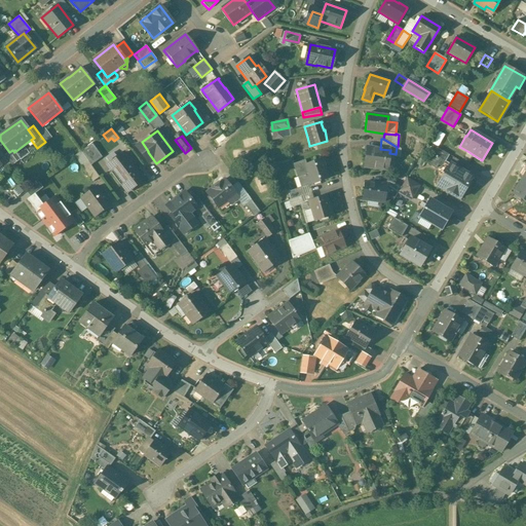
[(142,142),(136,147),(148,162),(153,159),(148,152),(148,151),(142,142)]
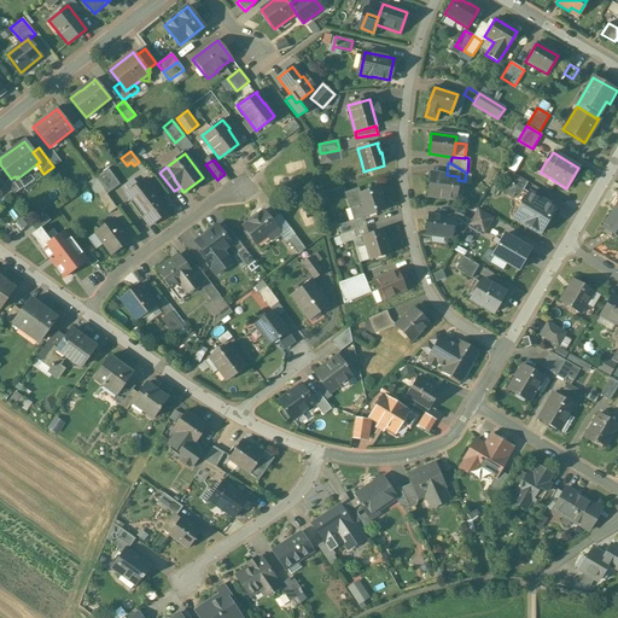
[(108,168),(94,178),(104,190),(106,194),(120,185),(108,168)]
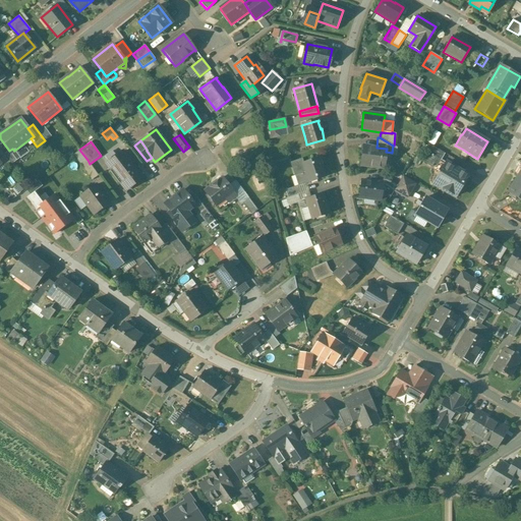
[(29,153),(22,145),(14,151),(20,159),(29,153)]
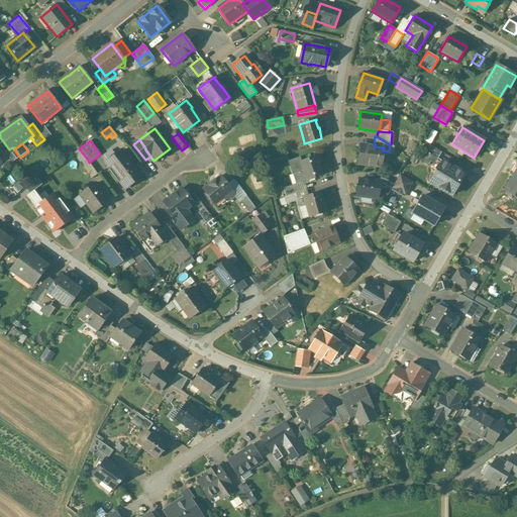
[(374,146),(359,144),(357,165),(381,168),(383,150),(384,147),(374,146)]
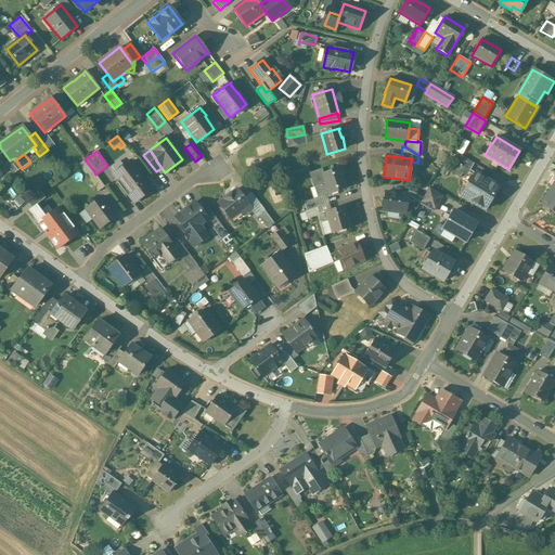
[(474,164),(460,155),(455,163),(461,166),(469,171),(474,164)]
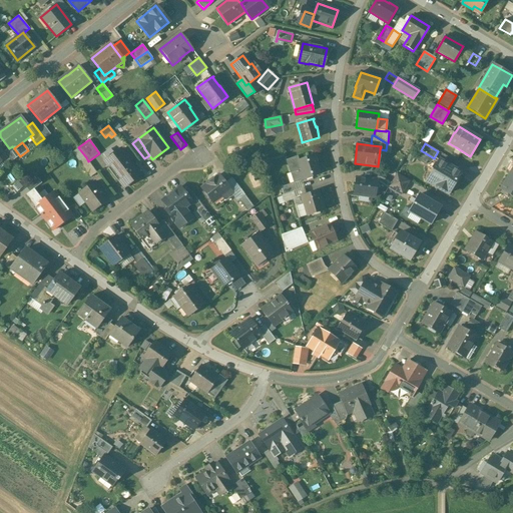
[(4,151),(1,148),(0,148),(0,159),(0,160),(3,165),(10,160),(4,151)]
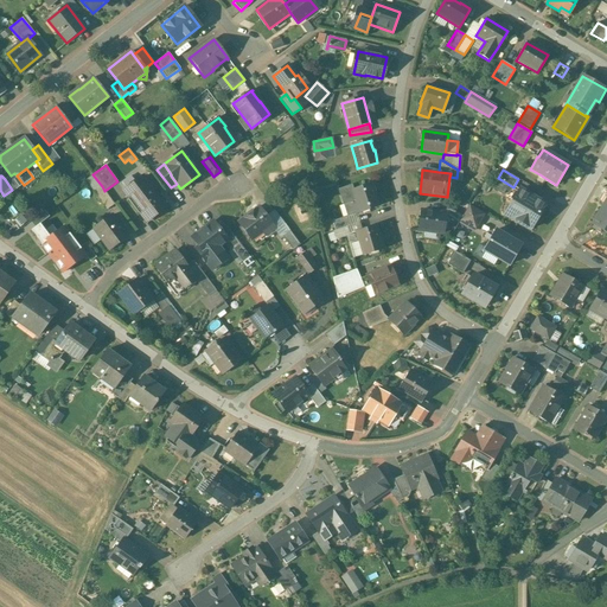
[(11,176),(5,179),(12,190),(13,191),(19,187),(11,176)]
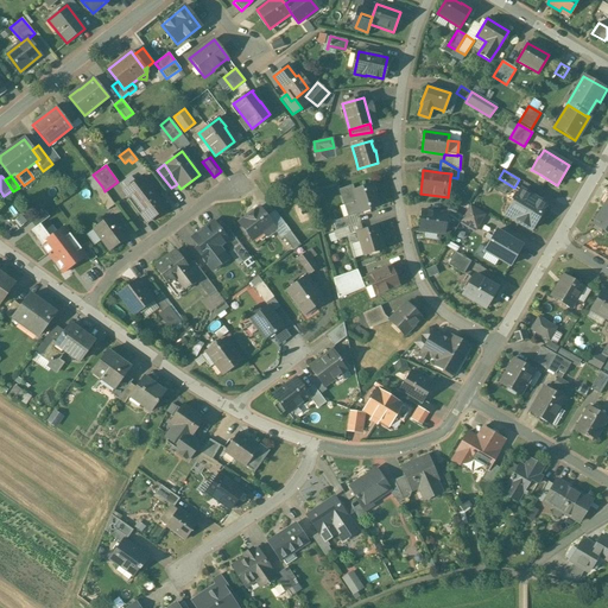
[(144,177),(137,182),(135,182),(124,191),(130,198),(131,197),(141,211),(140,213),(146,222),(166,207),(153,190),(153,189),(149,183),(144,177)]
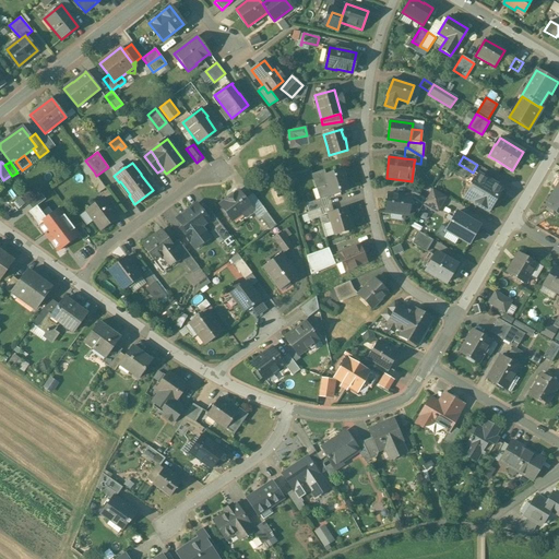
[(464,167),(459,164),(455,169),(461,173),(464,167)]
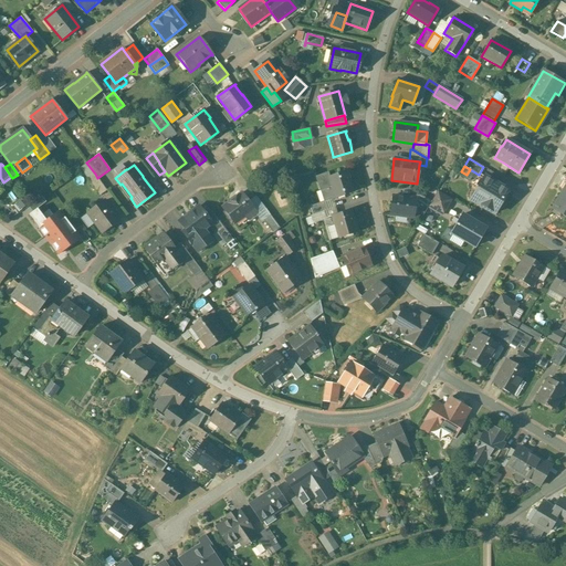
[(328,177),(335,198),(344,196),(353,192),(345,171),(328,177)]
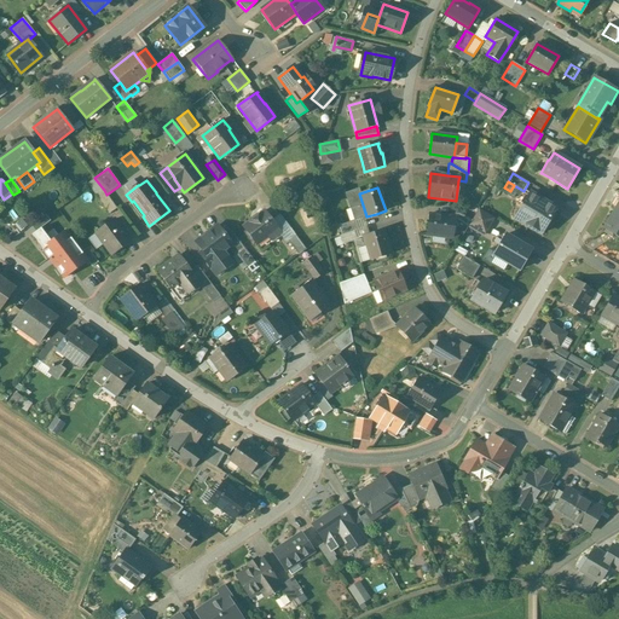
[(358,189),(345,194),(354,220),(366,217),(359,194),(358,189)]
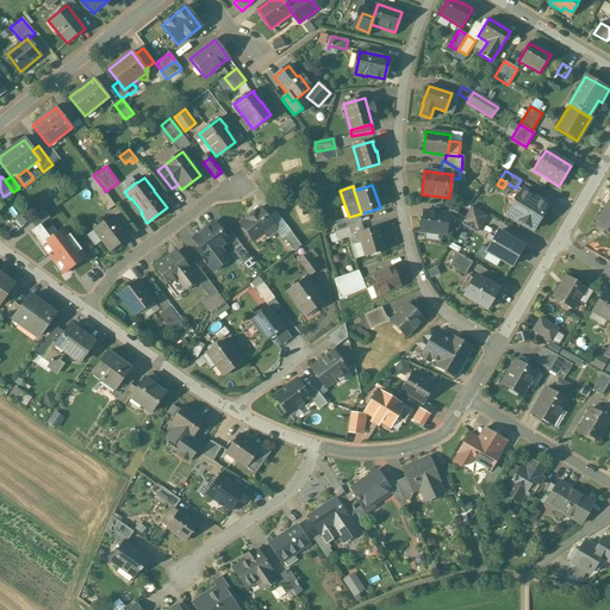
[(105,192),(103,187),(94,193),(107,211),(114,205),(105,192)]
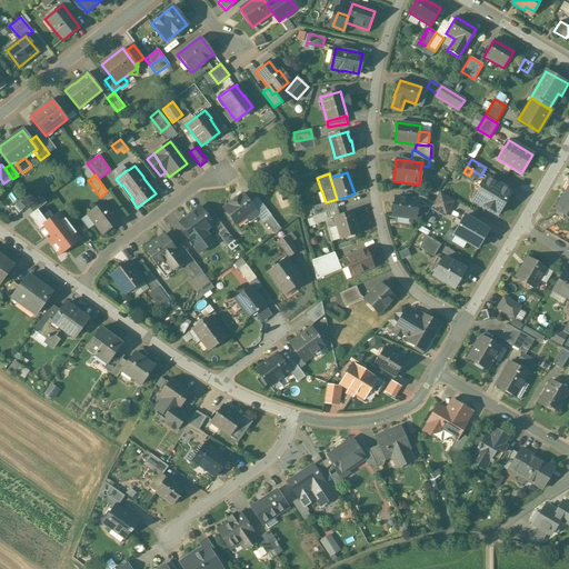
[(510,191),(487,178),(476,196),(477,196),(477,195),(481,198),(478,205),(497,216),(510,191)]
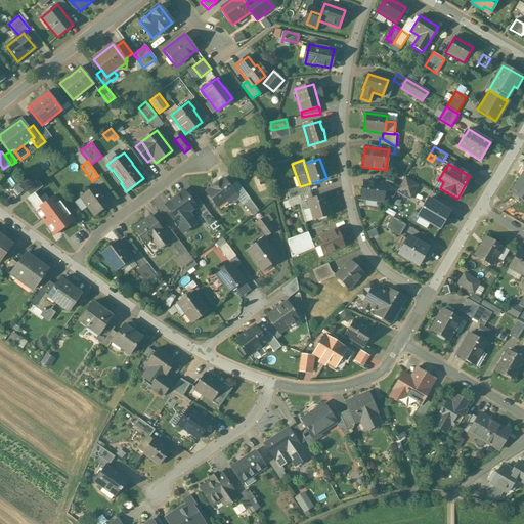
[(523,171),(511,193),(523,201),(523,171)]
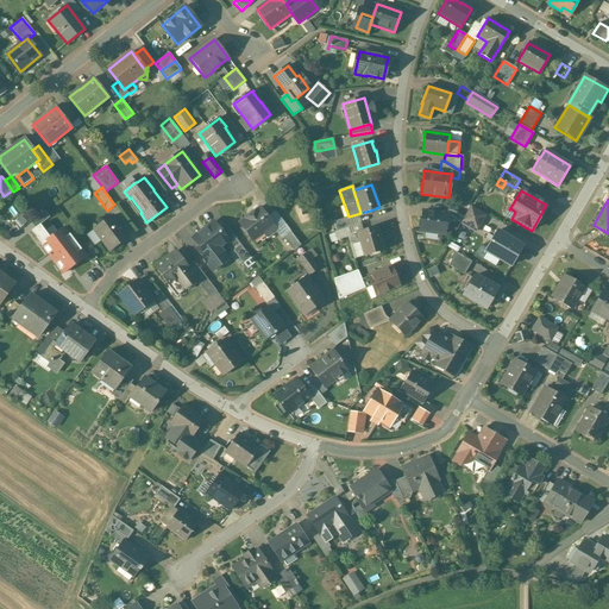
[(484,214),(470,206),(469,209),(464,217),(462,220),(476,228),(484,214)]
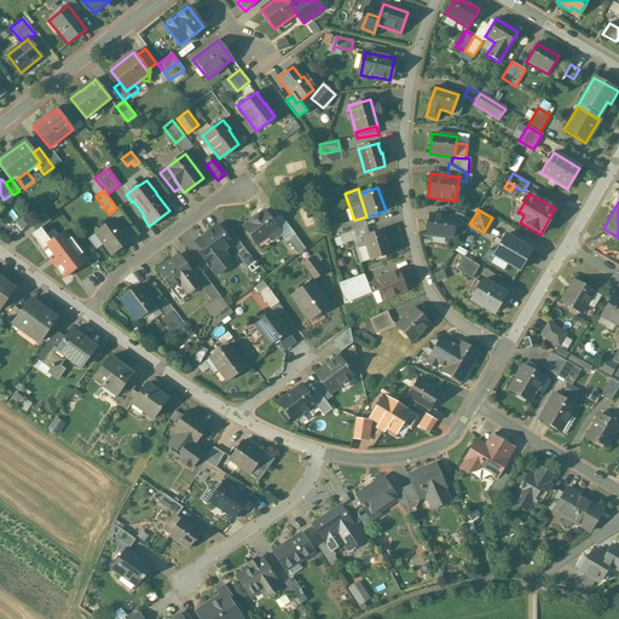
[(472,220),(456,210),(452,218),(453,218),(453,220),(456,221),(467,227),(469,224),(472,220)]
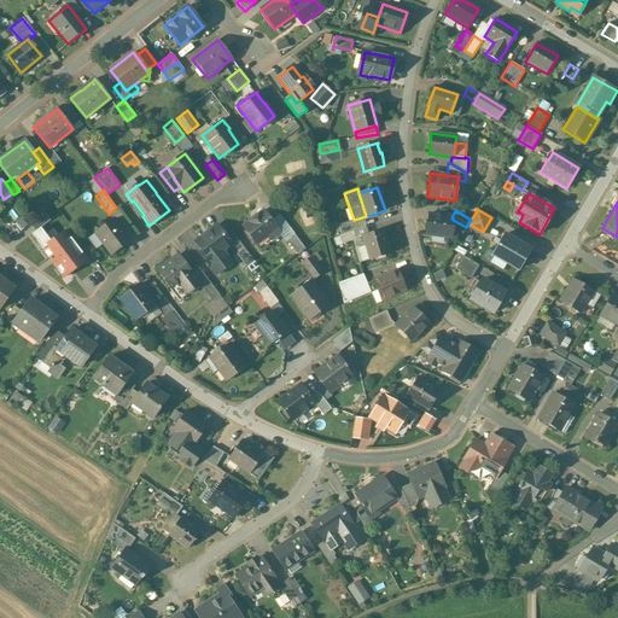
[(50,223),(58,219),(53,211),(45,215),(50,223)]
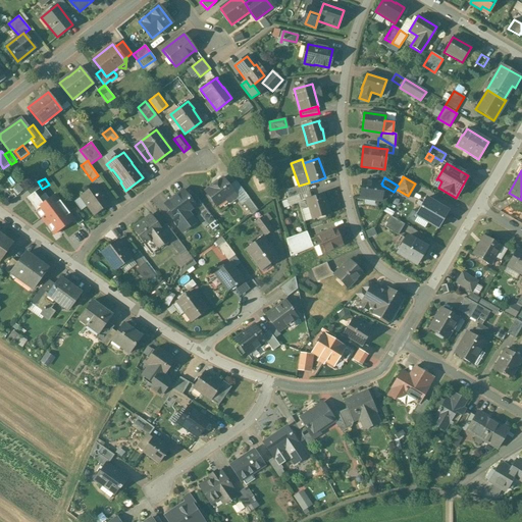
[(221,178),(212,187),(212,186),(205,191),(216,206),(226,199),(225,198),(232,193),(232,194),(233,194),(228,186),(222,178),(221,178)]
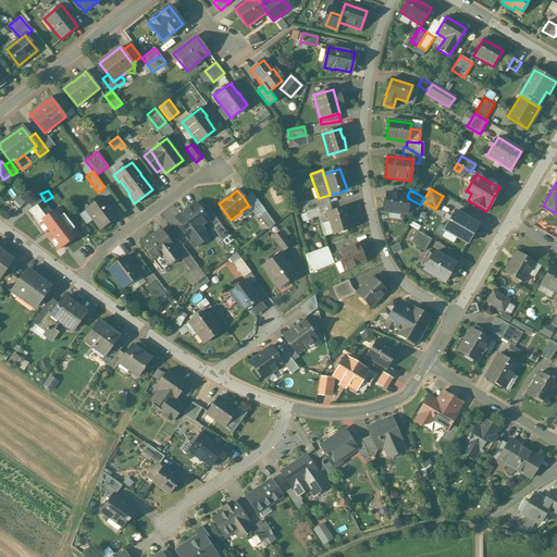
[(265,212),(251,193),(244,198),(249,207),(258,218),(259,218),(265,212)]
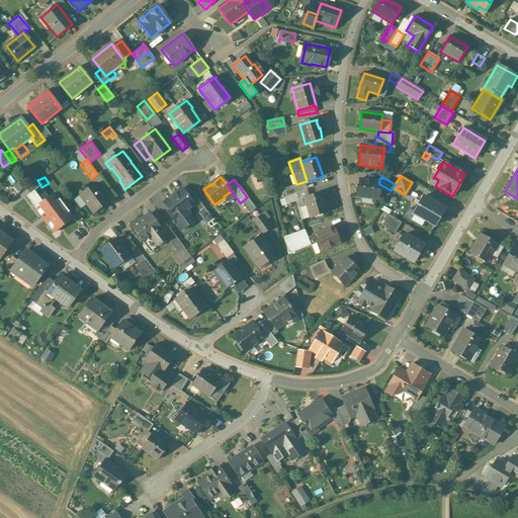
[(378,182),(359,179),(357,196),(377,199),(379,184),(379,182),(378,182)]
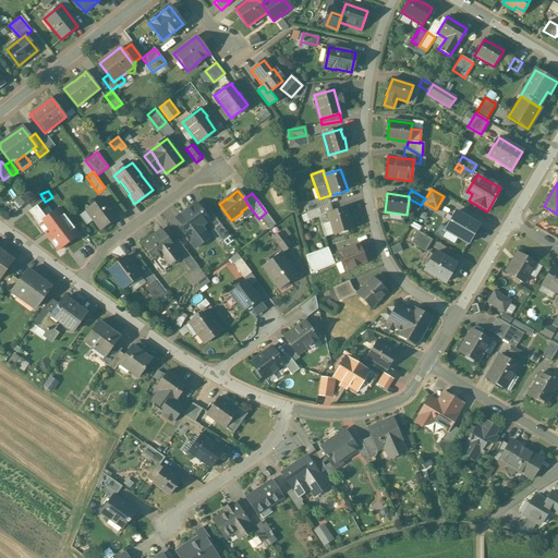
[(102,197),(86,210),(99,230),(117,217),(102,197)]
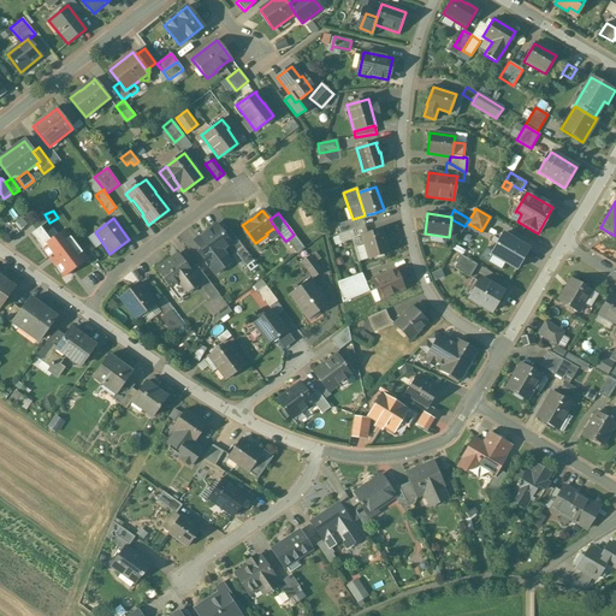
[(353,219),(337,225),(339,234),(351,230),(356,229),(353,219)]
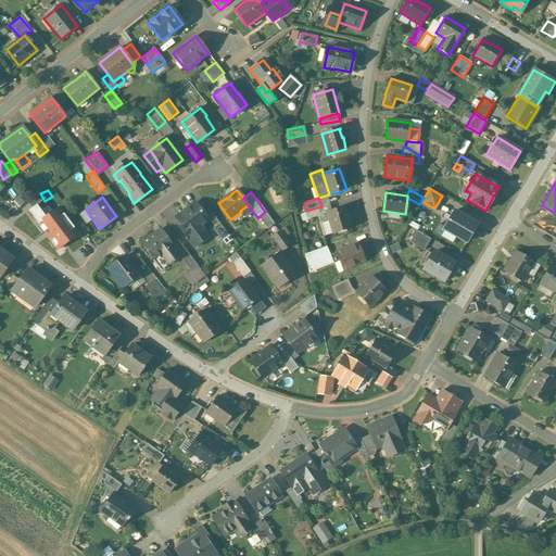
[(196,203),(180,214),(180,215),(176,218),(181,226),(179,228),(189,240),(194,247),(209,237),(200,226),(207,220),(207,219),(202,213),(203,213),(196,203)]
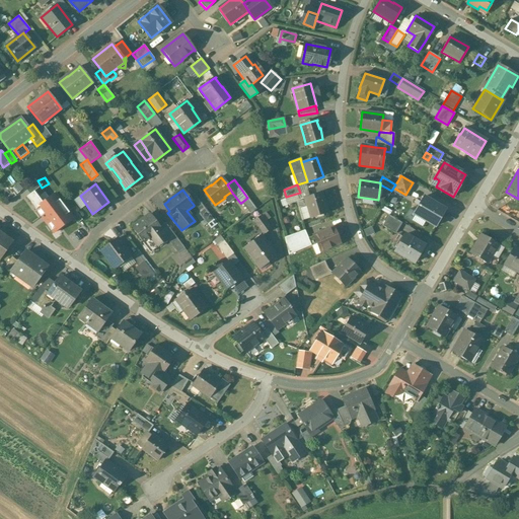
[(56,191),(36,202),(55,232),(74,221),(56,191)]
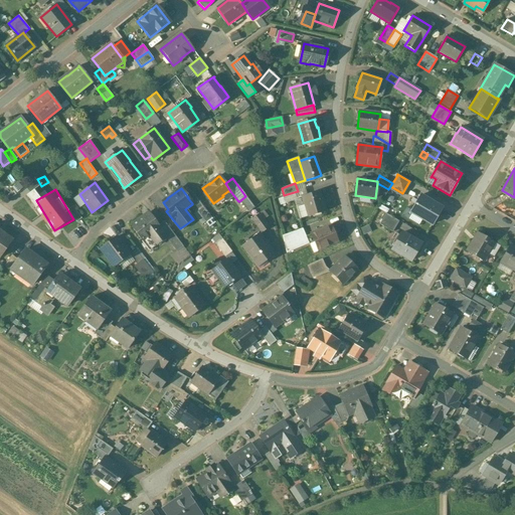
[(284,195),(283,196),(285,203),(297,199),(294,192),(284,195)]
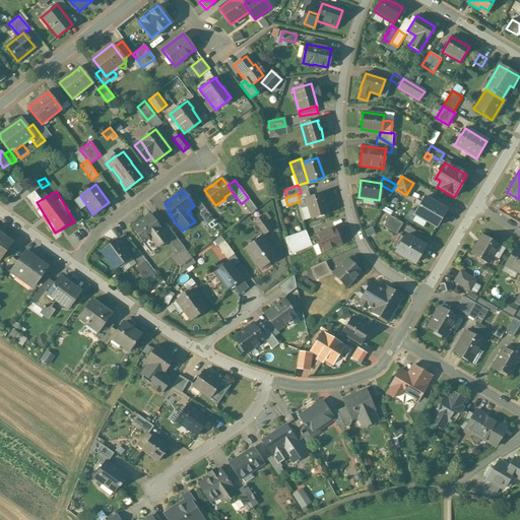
[(322,194),(305,198),(311,218),(327,213),(329,213),(326,205),(325,205),(322,194)]
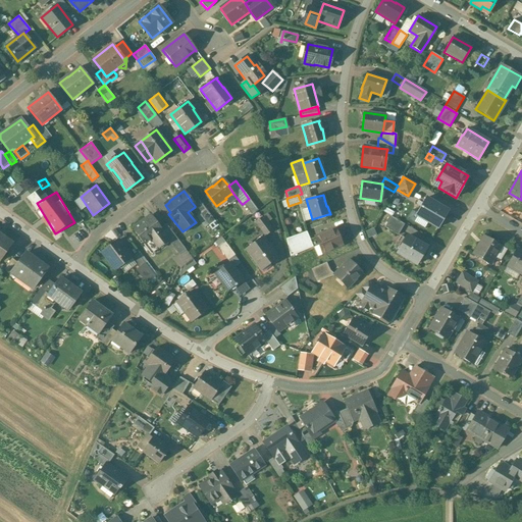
[(206,209),(196,196),(191,200),(190,200),(195,206),(195,207),(199,213),(206,209)]
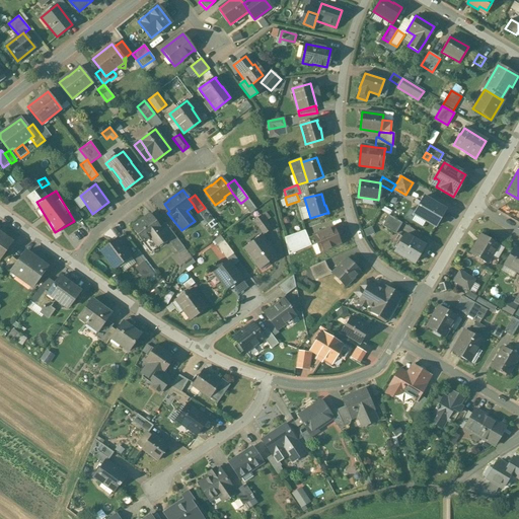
[(79,207),(83,204),(78,196),(73,200),(79,207)]
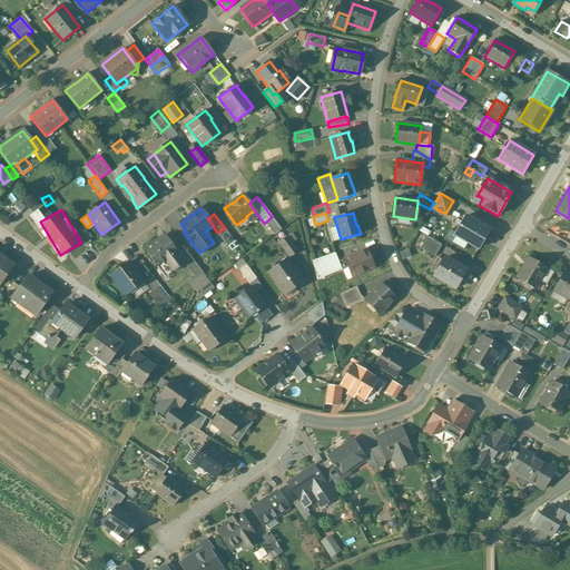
[(489,231),(464,216),(454,235),(478,248),(489,231)]
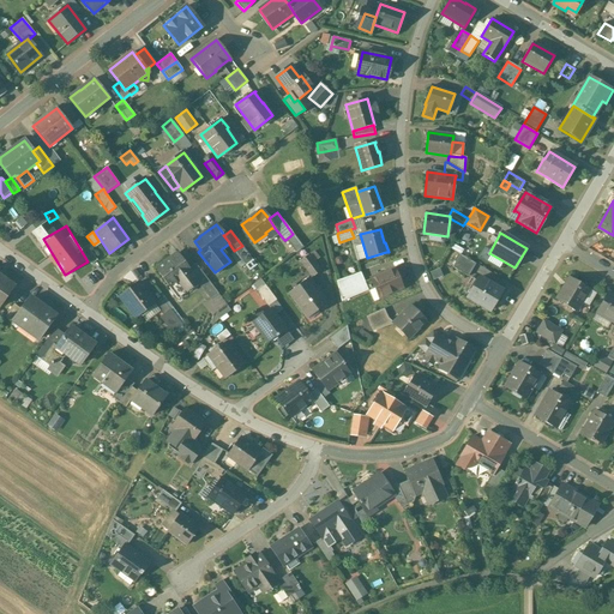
[(293,234),(286,240),(295,253),(304,247),(293,234)]
